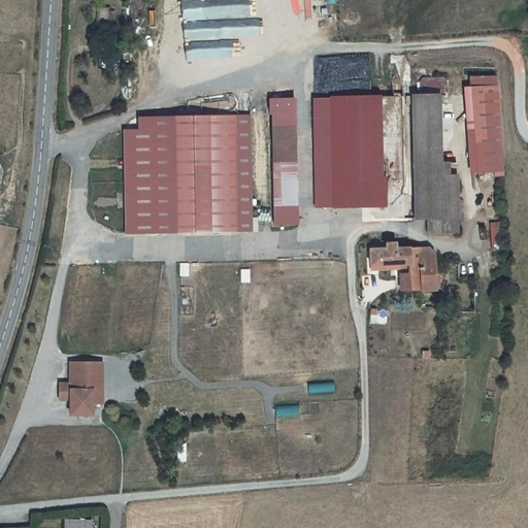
[(108,8),(101,7),(99,32),(107,33),(108,8)]
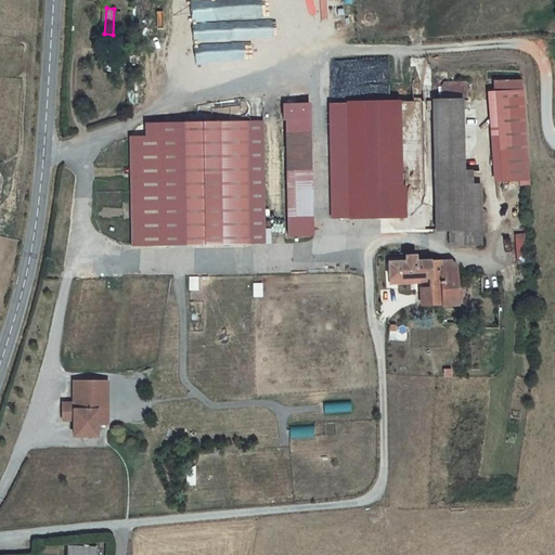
[(519,184),(529,184),(521,79),(495,81),(502,181),(519,180),(519,184)]
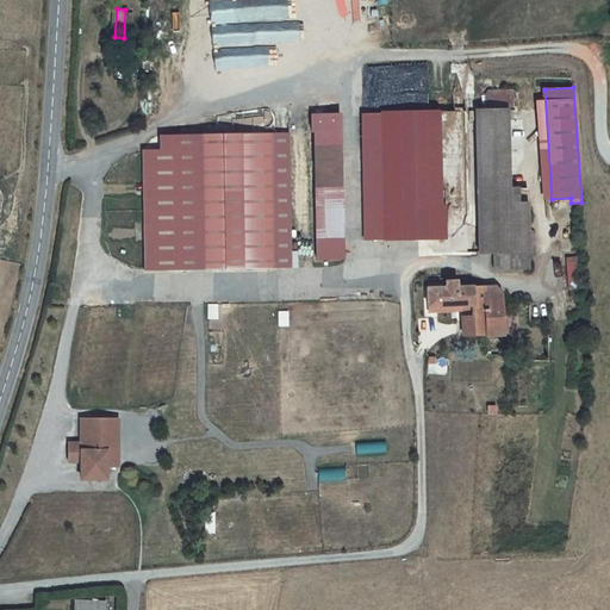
[(518,204),(510,204),(508,89),(487,91),(484,95),(485,111),(475,111),(479,251),(493,251),(493,269),(529,269),(529,259),(529,254),(534,254),(534,232),(528,229),(528,204),(518,204)]
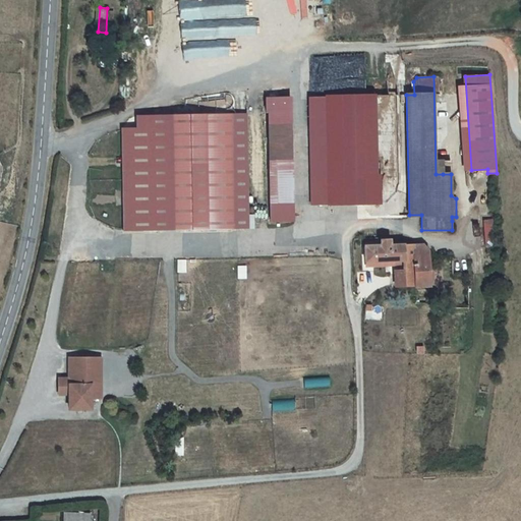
[(438,76),(433,76),(436,174),(443,174),(441,95),(439,94),(438,76)]
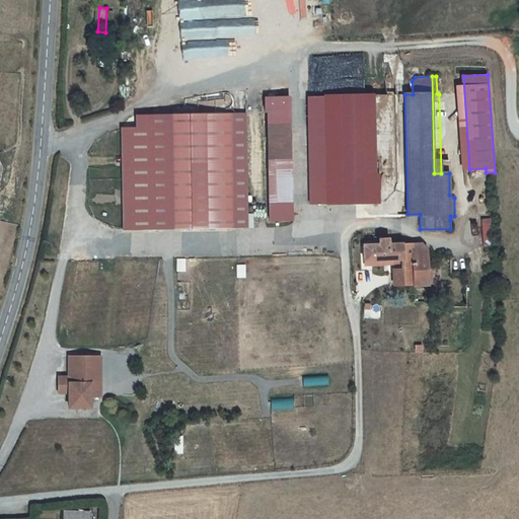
[(462,169),(469,169),(463,76),(460,76),(461,85),(456,85),(462,169)]
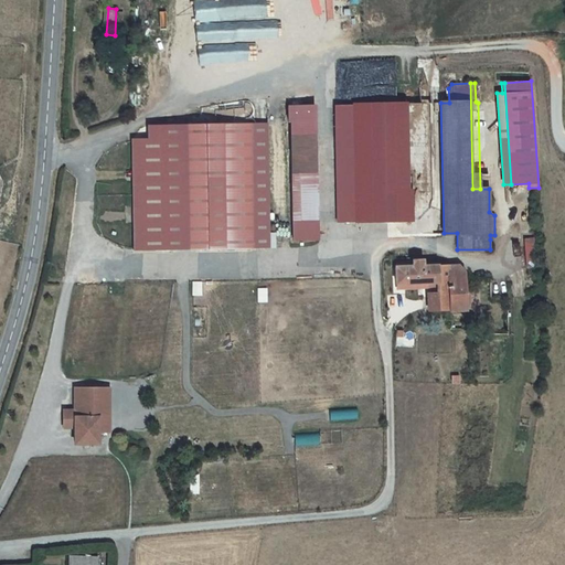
[(398,191),(396,104),(353,105),(355,221),(414,220),(413,191),(409,191),(398,191)]
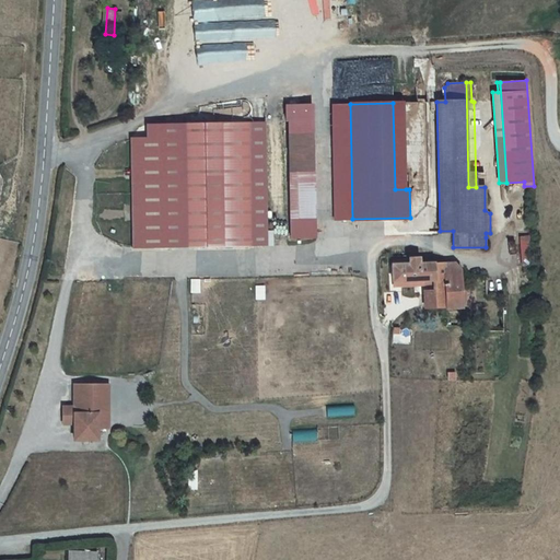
[(395,189),(406,189),(404,103),(393,103),(395,189)]
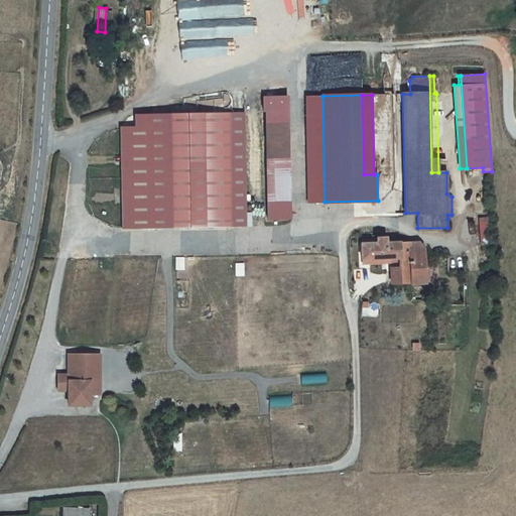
[(325,202),(323,96),(305,97),(308,202),(325,202)]
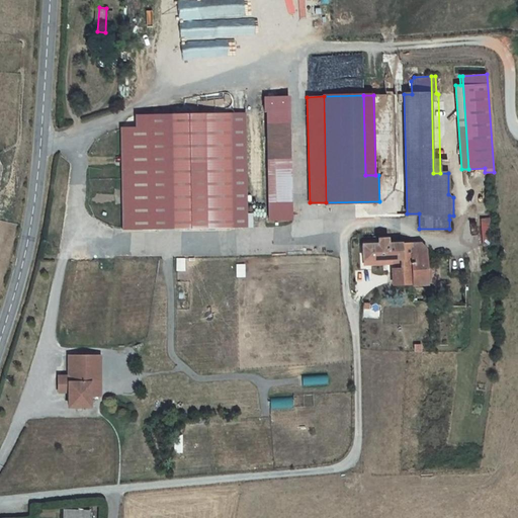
[(122,230),(252,227),(252,213),(247,213),(245,113),(138,115),(138,128),(120,128),(122,230)]
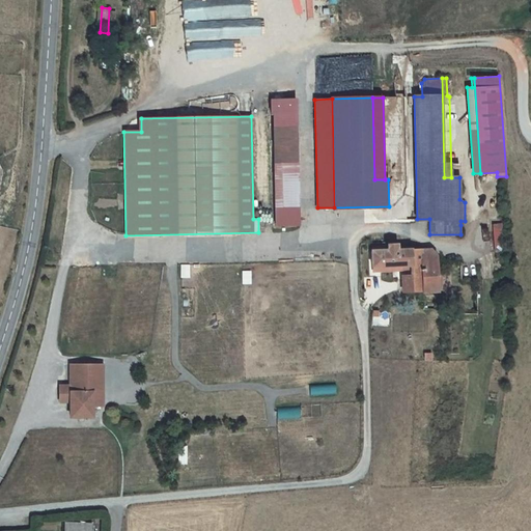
[(274,128),(276,226),(299,225),(297,127),(274,128)]
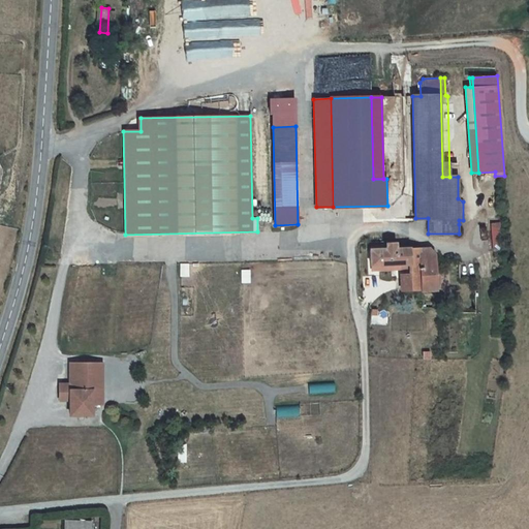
[(494,256),(502,256),(500,222),(492,223),(494,256)]
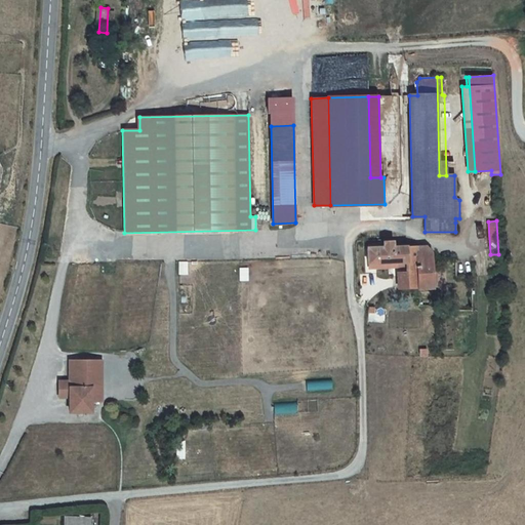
[(426,247),(416,247),(416,246),(392,247),(392,242),(382,242),(382,247),(376,248),(368,248),(367,248),(368,265),(406,263),(406,273),(401,273),(398,274),(399,289),(433,288),(432,266),(431,253),(426,247)]
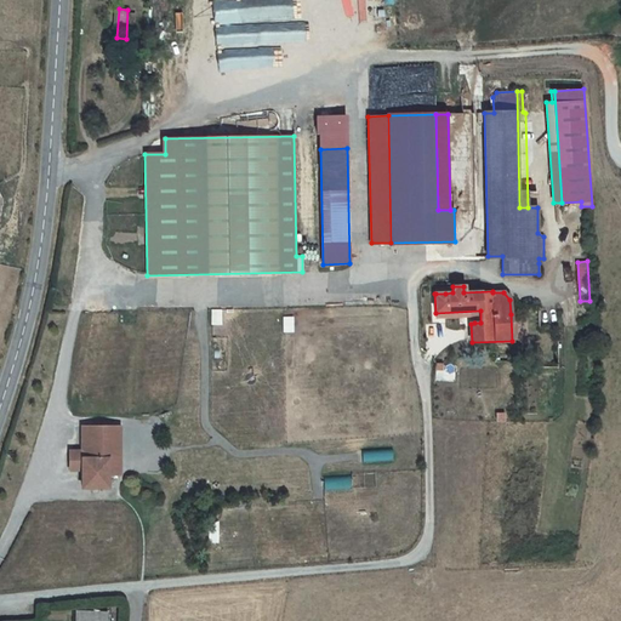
[(480,311),(436,313),(436,317),(474,315),(474,323),(480,323),(480,311)]
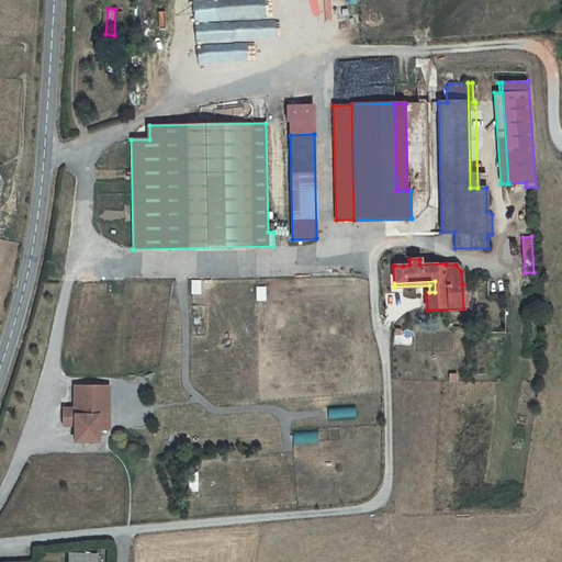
[(98,386),(75,386),(75,408),(75,415),(75,425),(75,441),(98,441),(98,429),(109,429),(109,415),(98,415),(98,413),(98,404),(98,388),(98,386)]
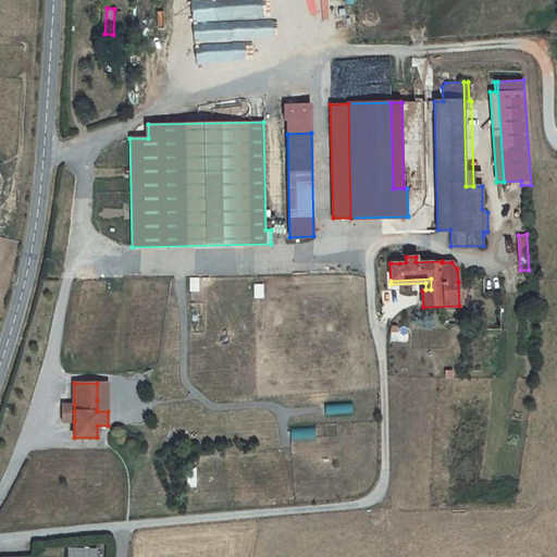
[(97,411),(108,411),(108,384),(97,384),(97,400),(97,409),(97,411)]
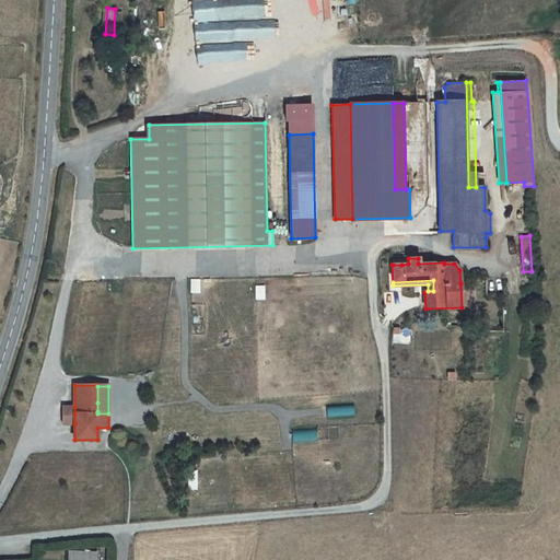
[(74,413),(74,407),(63,407),(63,423),(74,423),(74,413)]
